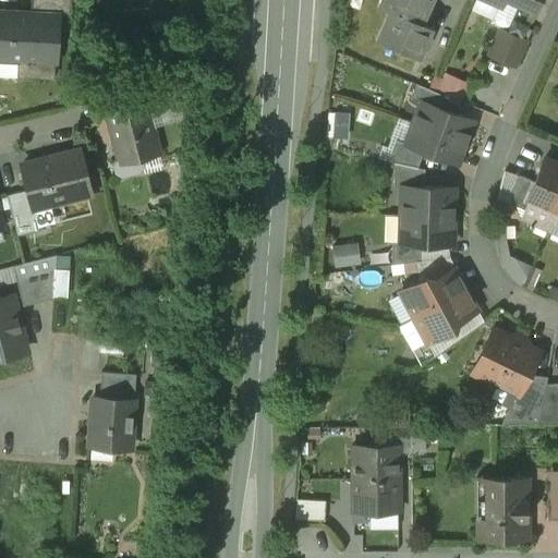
[(71,0),(31,0),(31,14),(58,15),(58,16),(71,17),(71,0)]
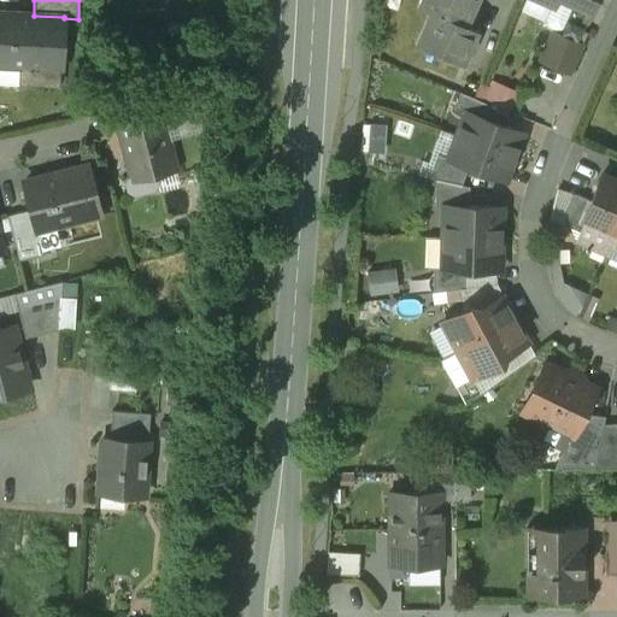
[(424,0),(422,6),(434,12),(419,43),(463,63),(477,30),(465,25),(476,0),(424,0)]
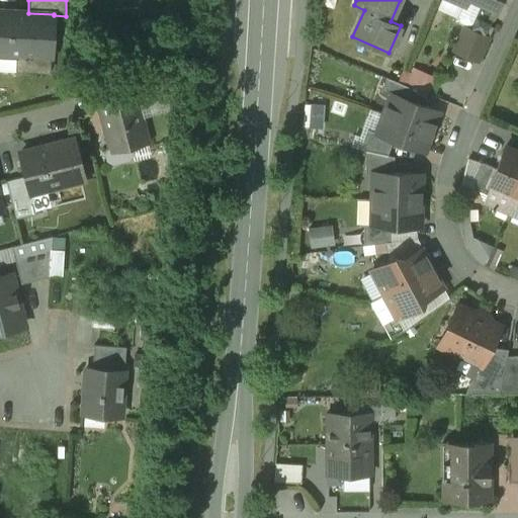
[(453,0),(463,4),(466,5),(467,0),(470,0),(481,4),(469,29),(466,35),(487,44),(494,27),(490,25),(501,0),(453,0)]
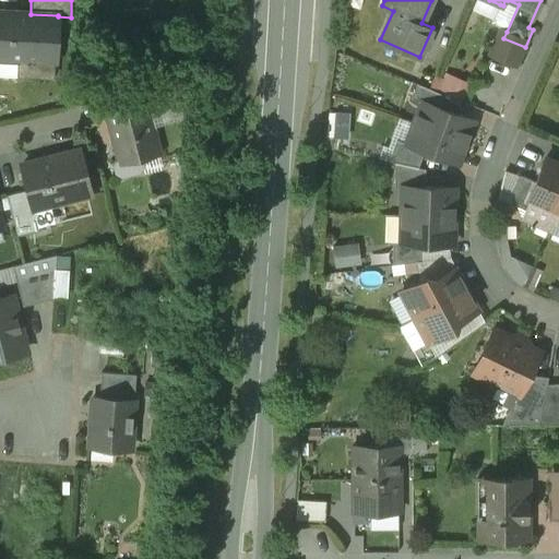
[(508,0),(504,0),(503,6),(500,4),(491,22),(502,26),(501,30),(507,32),(519,4),(508,0)]
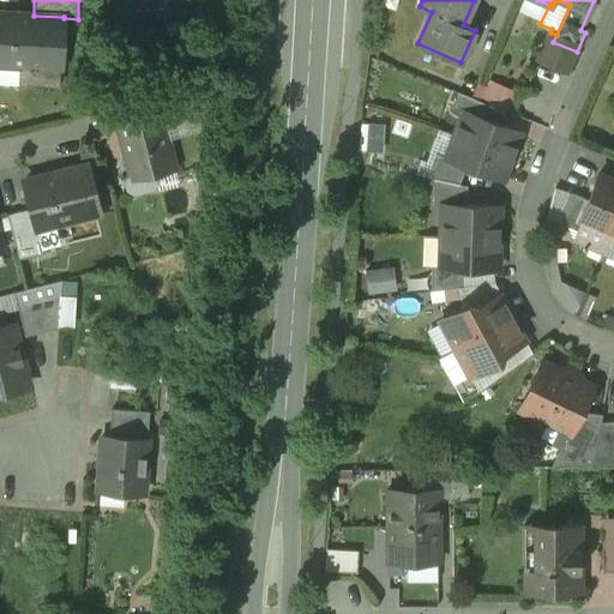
[(34,16),(0,13),(0,64),(31,66),(30,83),(60,84),(64,18),(64,17),(34,16)]
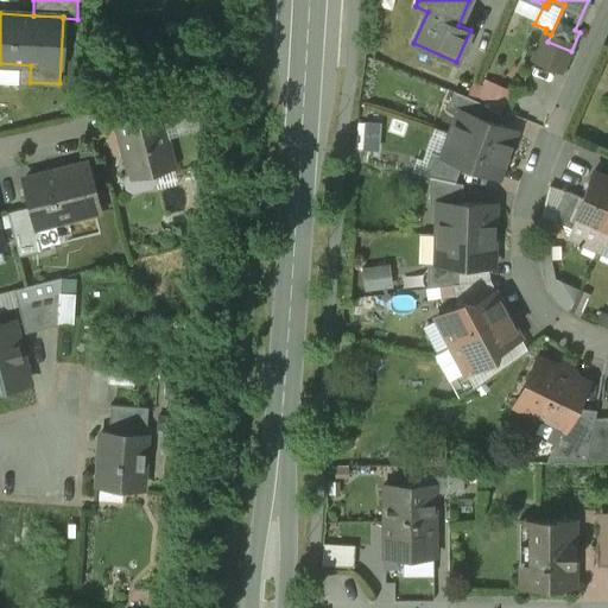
[(571,51),(548,42),(551,35),(545,32),(533,59),(562,71),(571,51)]
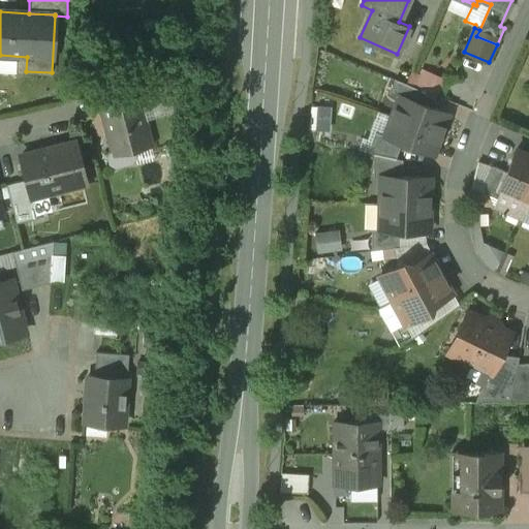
[(27,57),(0,55),(0,69),(26,71),(27,57)]
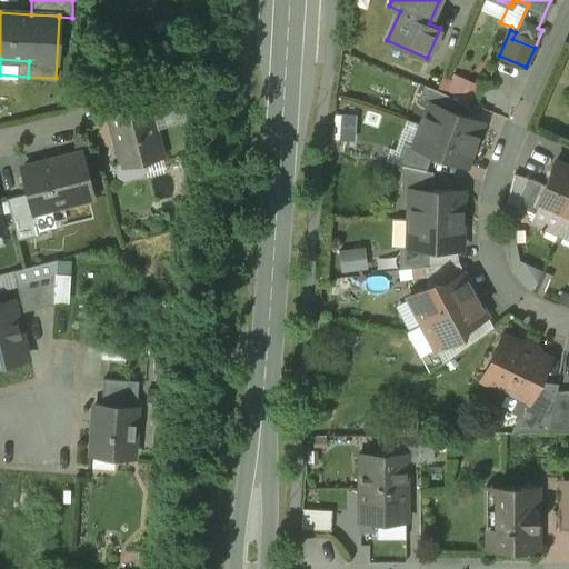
[(446,95),(453,98),(469,103),(476,85),(453,76),(446,95)]
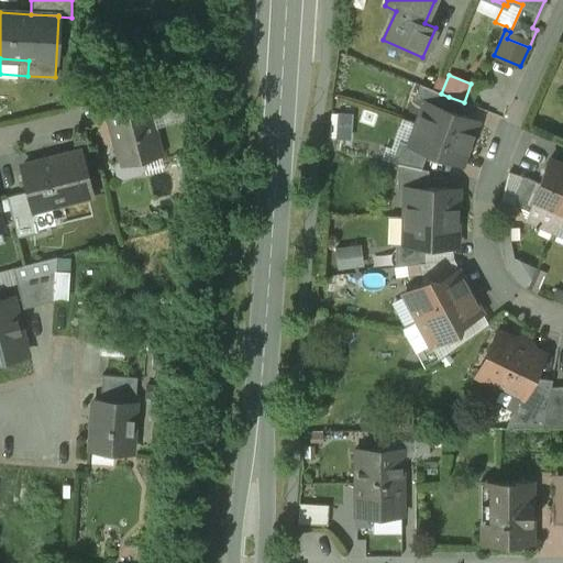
[(441,94),(420,85),(415,100),(424,103),(424,102),(444,109),(449,97),(441,94)]
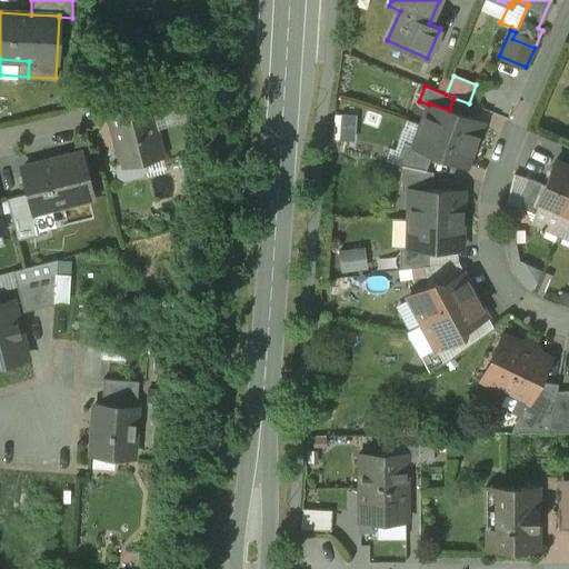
[(149,103),(109,115),(122,168),(163,157),(152,111),(150,103),(149,103)]
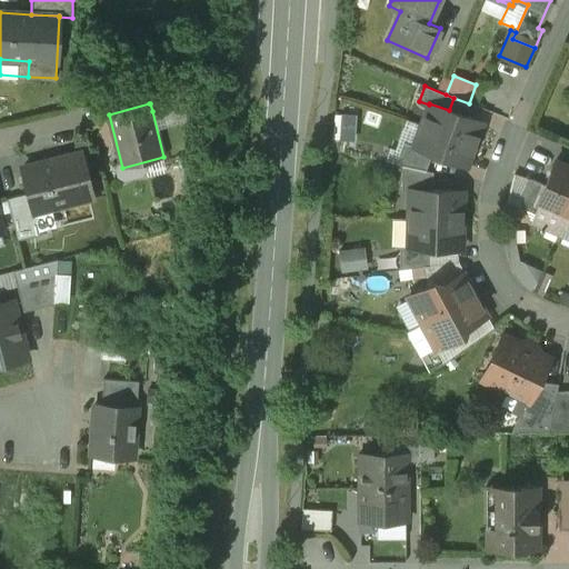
[(449,110),(429,103),(429,105),(421,126),(476,146),(483,125),(470,118),(449,110)]
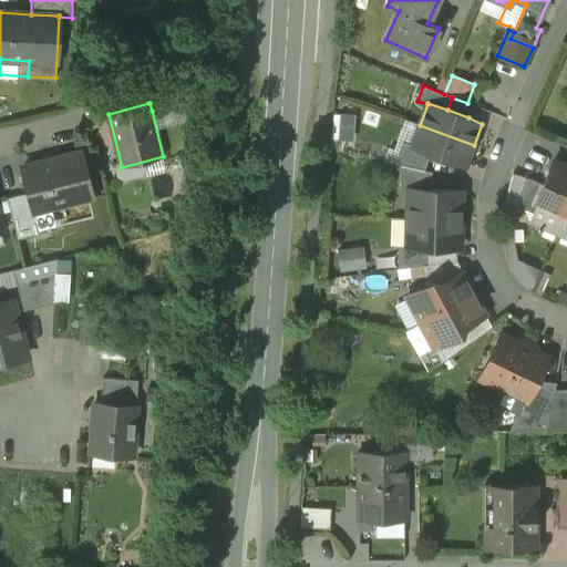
[(474,145),(420,125),(412,145),(412,146),(432,154),(452,162),(466,165),(474,145)]
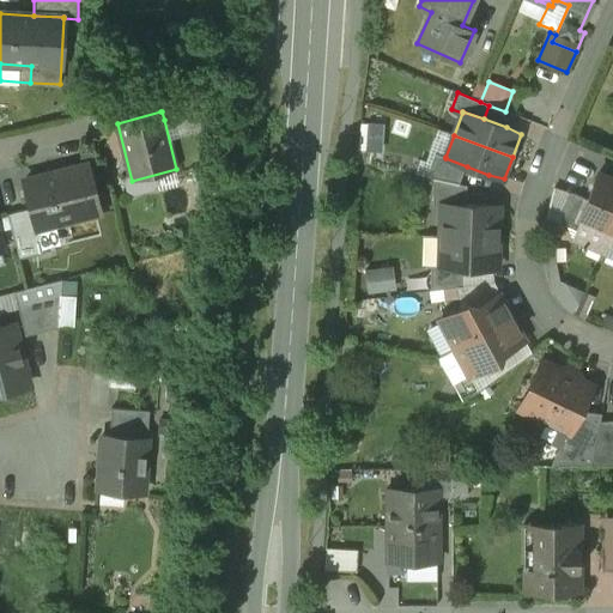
[(467,167),(445,158),(445,157),(435,153),(426,177),(435,178),(460,184),(467,167)]
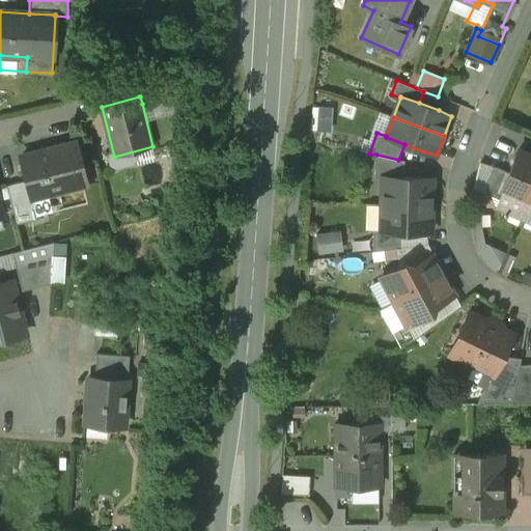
[(76,143),(21,157),(27,180),(31,198),(32,199),(86,185),(76,143)]
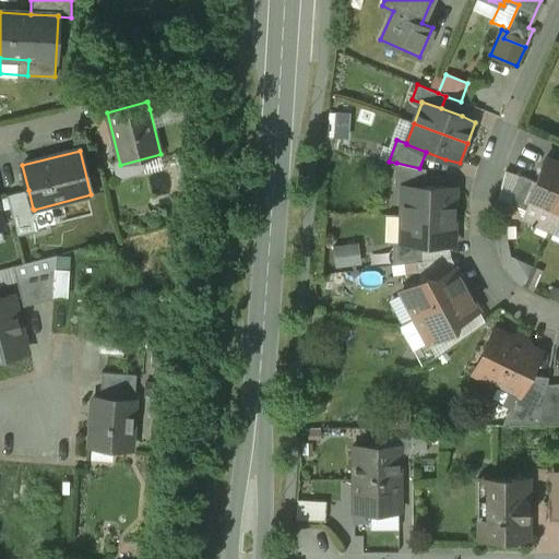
[(558,204),(558,163),(546,157),(536,181),(527,202),(531,203),(556,213),(558,204)]
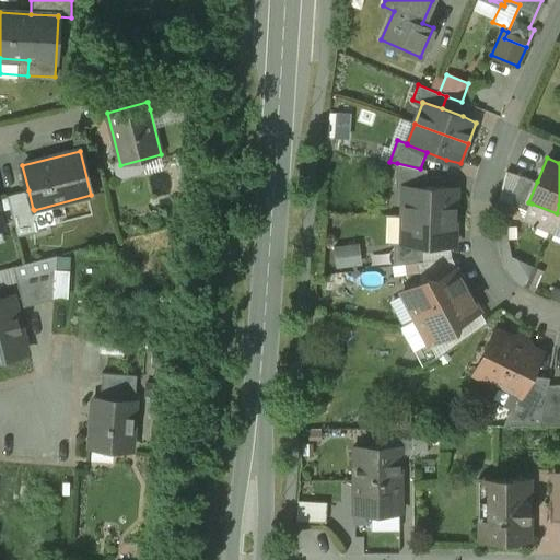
[(420,168),(397,163),(396,187),(404,188),(404,187),(427,187),(427,170),(420,168)]
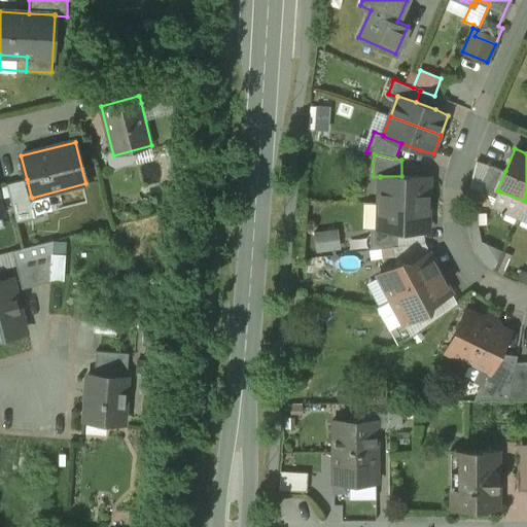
[(505,171),(491,165),(484,181),(483,192),(497,199),(500,191),(497,190),(505,171)]
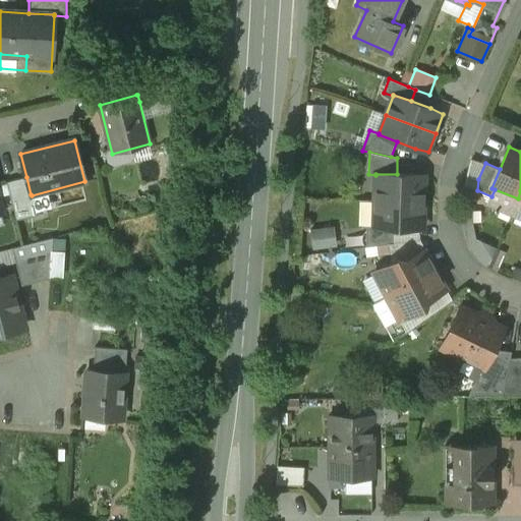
[(397,174),(375,174),(375,175),(375,200),(424,201),(424,176),(417,175),(397,174)]
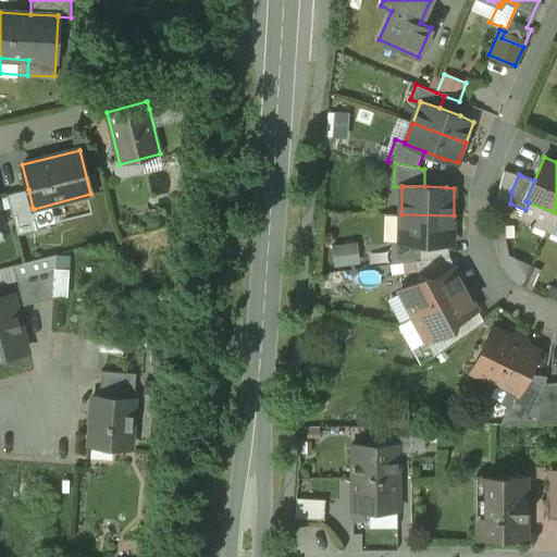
[(28,189),(7,195),(17,235),(39,230),(34,209),(33,208),(28,189)]
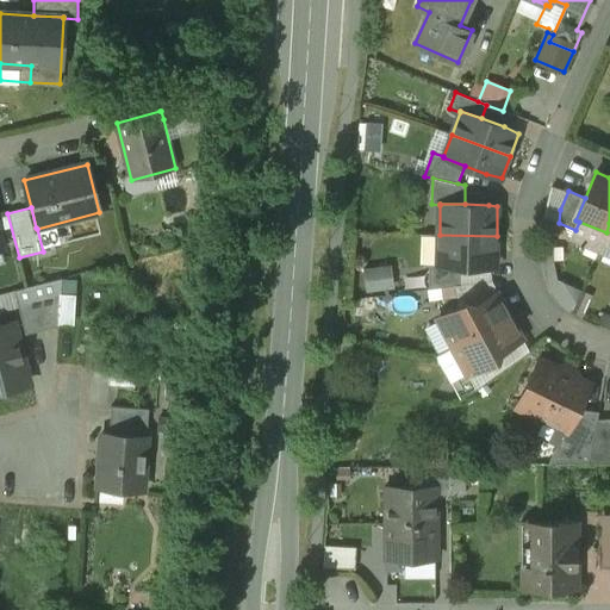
[(497,236),(440,235),(439,265),(439,266),(462,266),(487,267),(496,266),(497,236)]
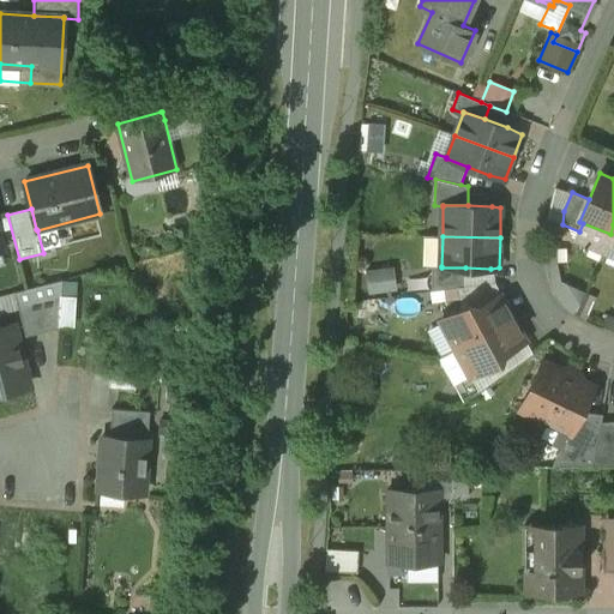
[(465,268),(441,268),(441,266),(432,266),(432,292),(459,288),(465,287),(465,268)]
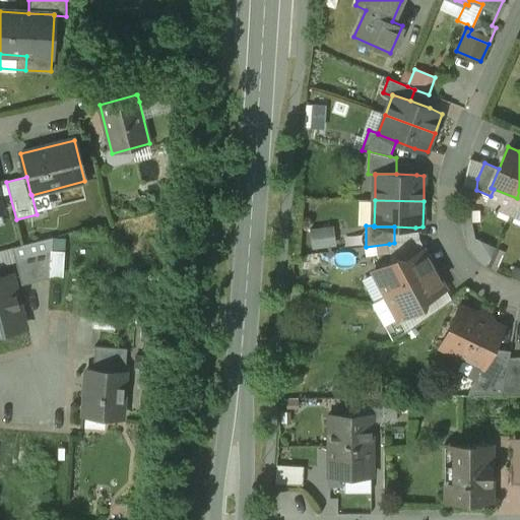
[(310,231),(313,249),(331,246),(328,226),(310,231)]
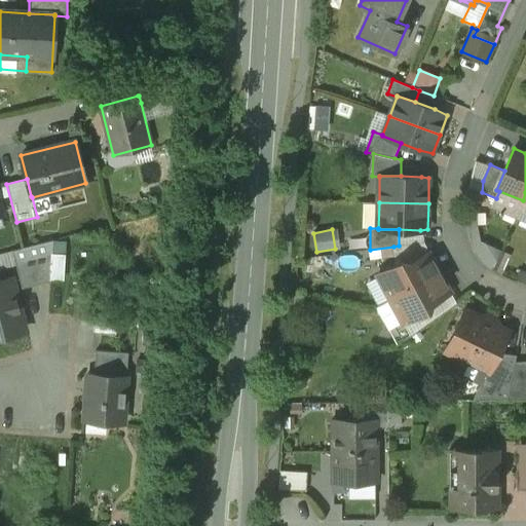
[(399,229),(399,246),(423,242),(420,230),(399,229)]
